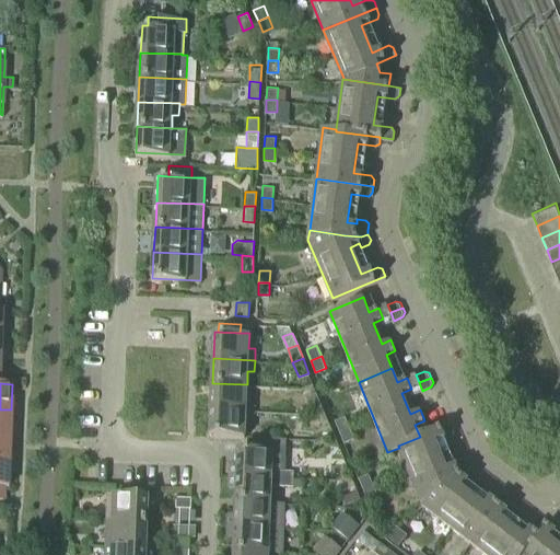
[(247,384),(212,383),(211,407),(253,409),(253,397),(246,397),(247,384)]
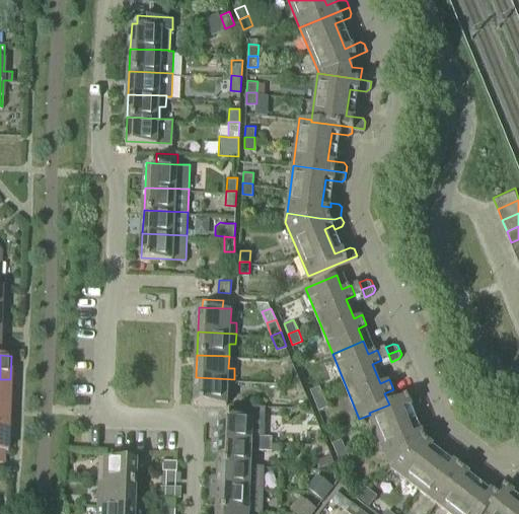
[(289,379),(298,375),(293,362),(284,366),(289,379)]
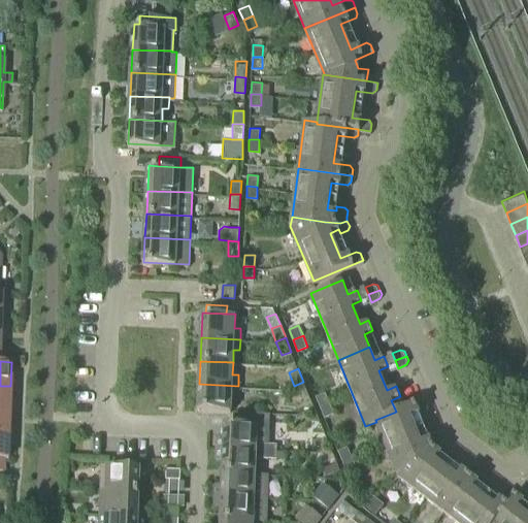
[(303,382),(294,386),(299,398),(308,395),(303,382)]
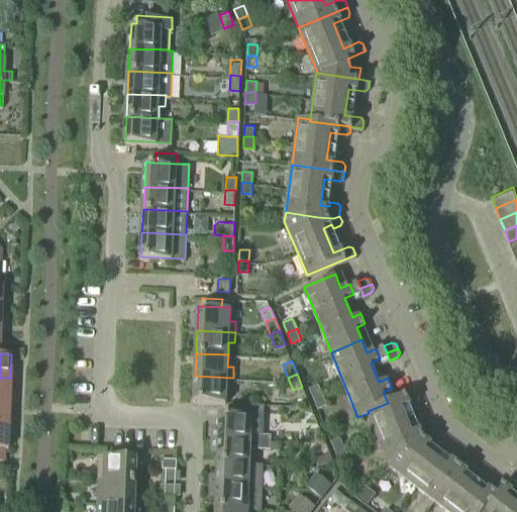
[(233,378),(195,376),(195,401),(226,402),(226,389),(232,389),(233,378)]
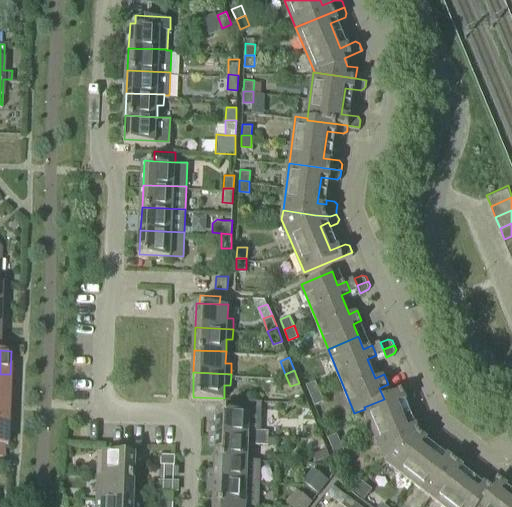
[(0,374),(0,396),(9,397),(10,374),(0,374)]
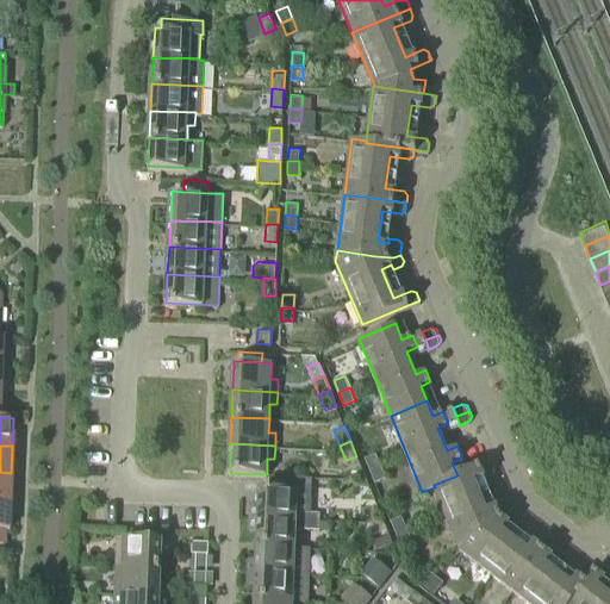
[(369,468),(381,464),(375,452),(365,455),(369,468)]
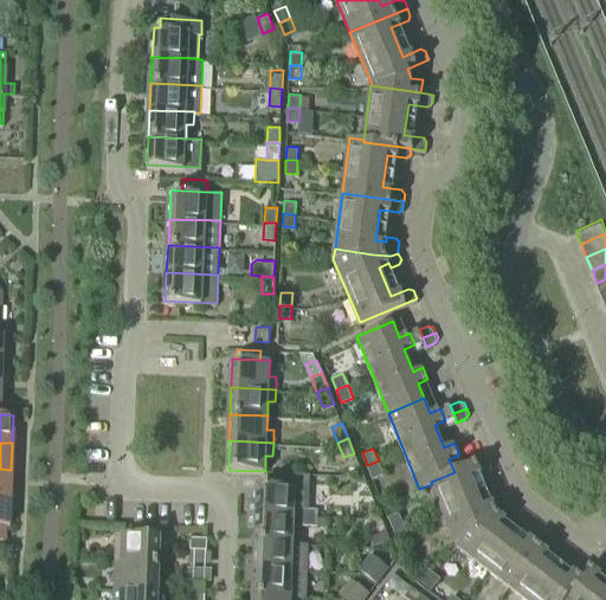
[(489,458),(455,472),(431,482),(432,484),(453,535),(489,521),(509,505),(508,503),(504,497),(500,495),(491,498),(494,503),(484,508),(472,478),(490,471),(492,466),(489,458)]
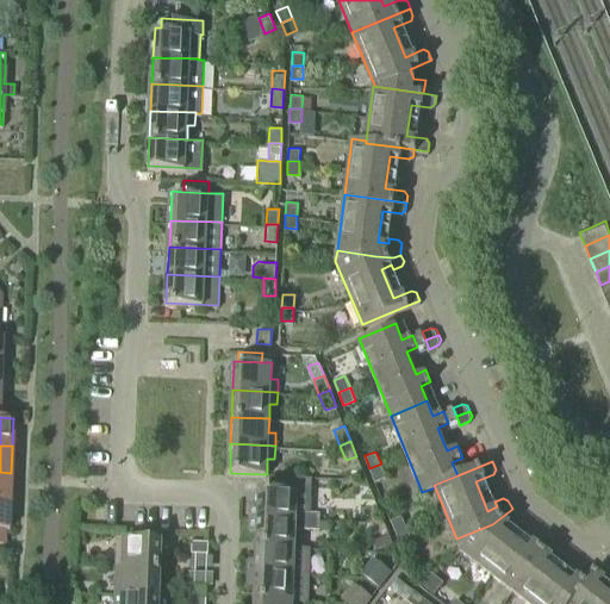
[(381,464),(369,468),(375,480),(386,475),(381,464)]
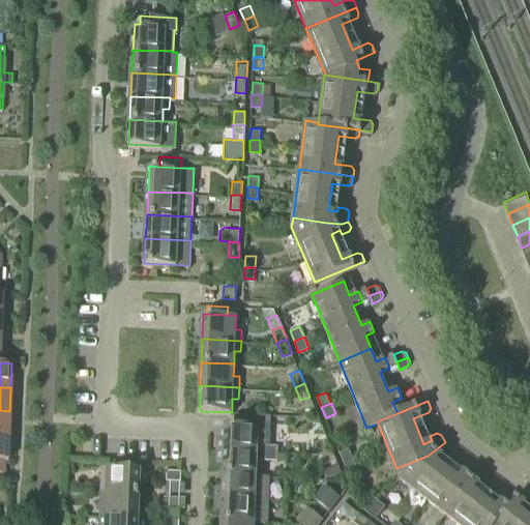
[(0,410),(0,434),(8,435),(9,411),(0,410)]
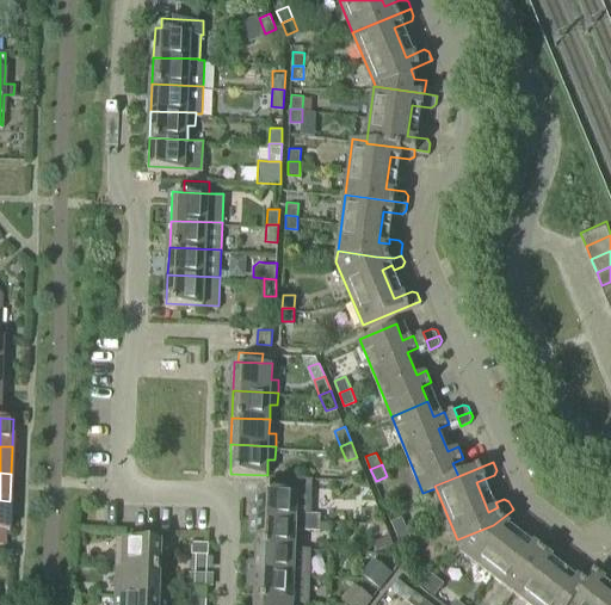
[(271,475),(270,489),(260,489),(259,505),(251,505),(251,517),(297,519),(296,528),(309,528),(309,511),(312,511),(313,476),(271,475)]
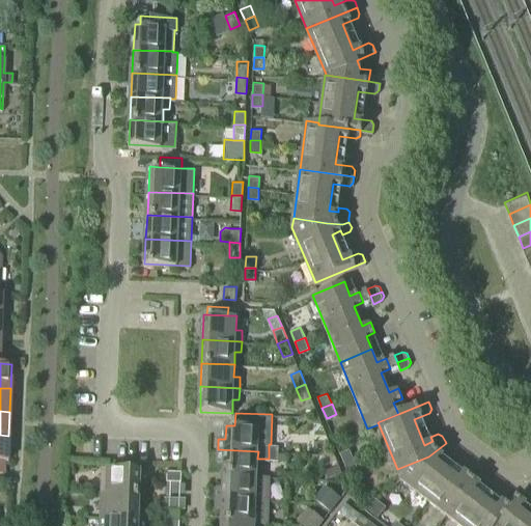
[(8,436),(0,435),(0,472),(3,473),(3,461),(7,461),(8,436)]
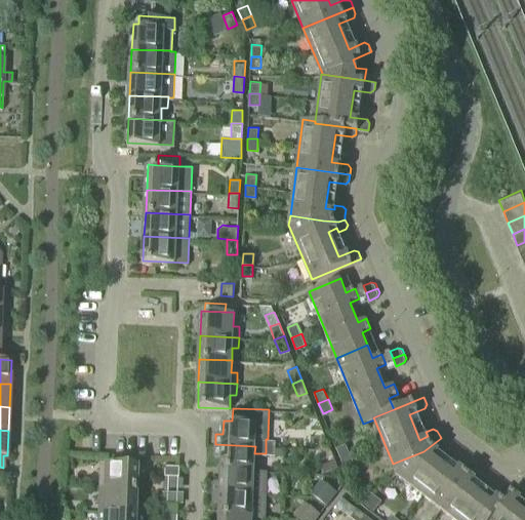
[(442,439),(441,438),(423,451),(393,464),(396,472),(442,507),(475,465),(470,461),(465,462),(454,475),(434,458),(439,451),(442,453),(447,447),(446,443),(442,439)]
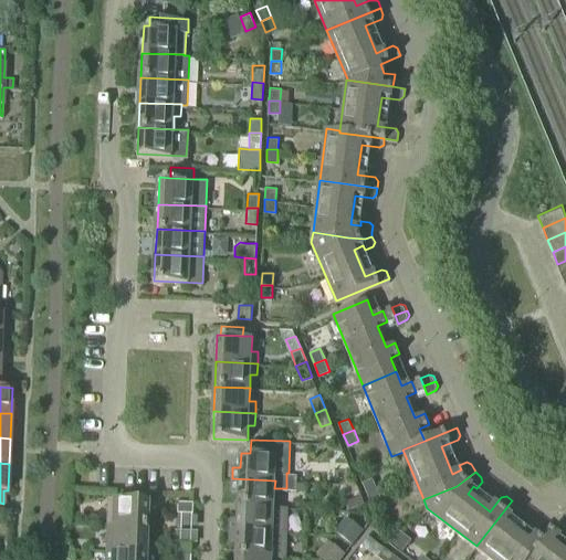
[(297,474),(289,473),(286,473),(286,488),(296,489),(297,474)]
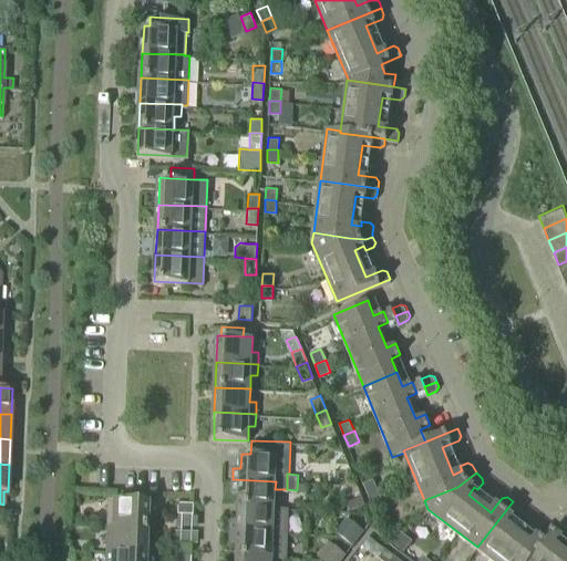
[(368,494),(378,489),(373,478),(363,481),(368,494)]
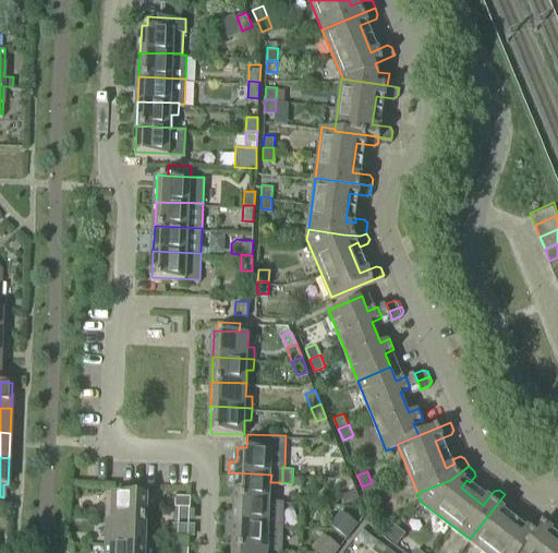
[(271,475),(229,472),(228,484),(237,484),(235,499),(269,500),(269,499),(270,482),(271,475)]
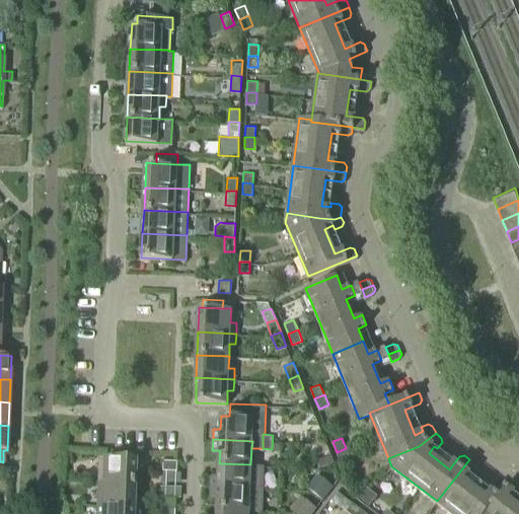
[(351,458),(346,448),(337,452),(341,462),(351,458)]
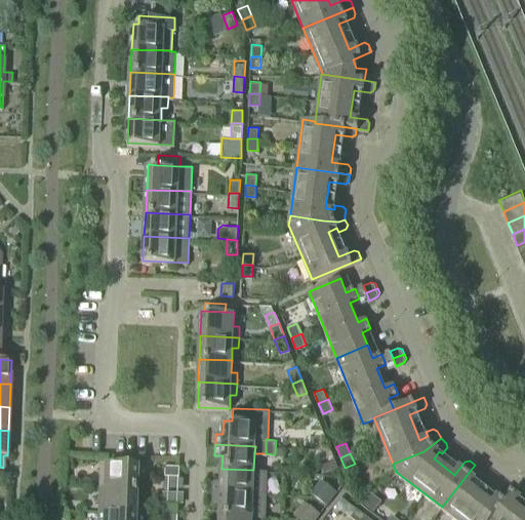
[(99,486),(138,487),(138,475),(146,476),(147,464),(101,462),(99,486)]
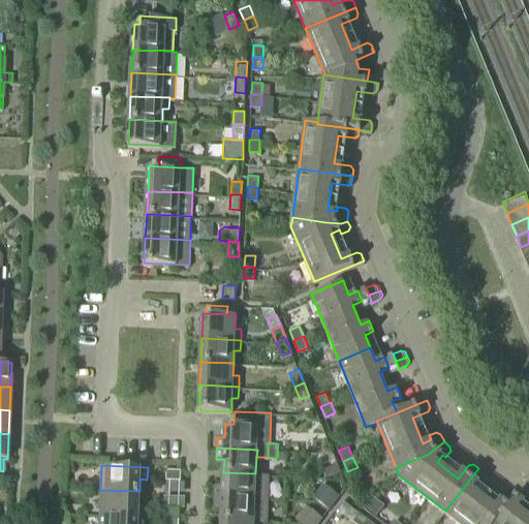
[(180,479),(180,475),(180,468),(165,467),(165,478),(180,479)]
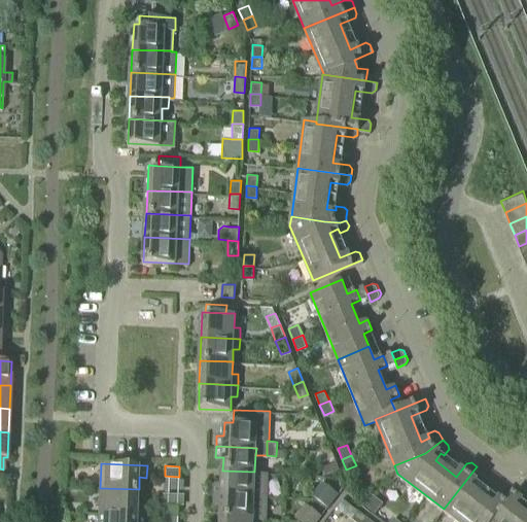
[(482,471),(477,466),(444,509),(459,521),(492,521),(514,495),(508,491),(504,492),(494,506),(471,488),(483,475),(482,471)]
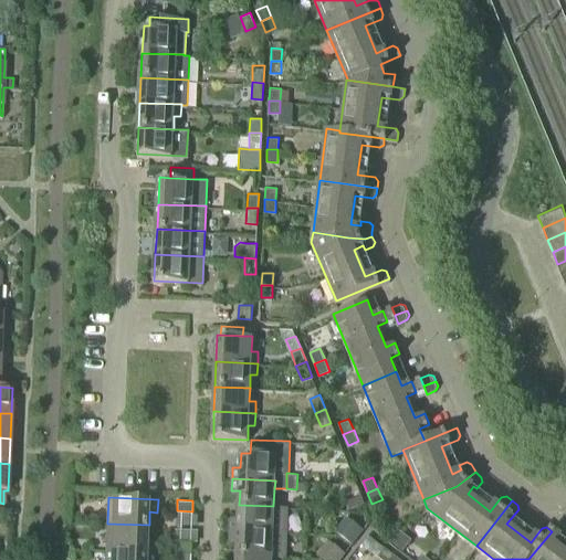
[(230,517),(230,529),(287,531),(289,505),(273,505),(273,506),(239,505),(239,517),(230,517)]
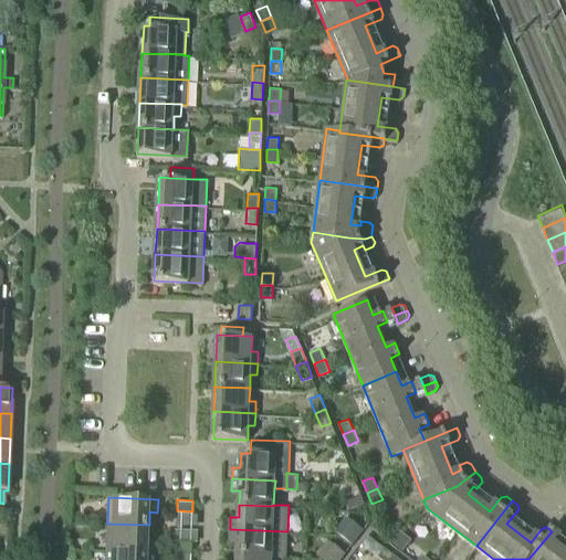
[(565,525),(559,520),(552,531),(528,559),(565,559),(565,552),(556,545),(565,531),(565,525)]
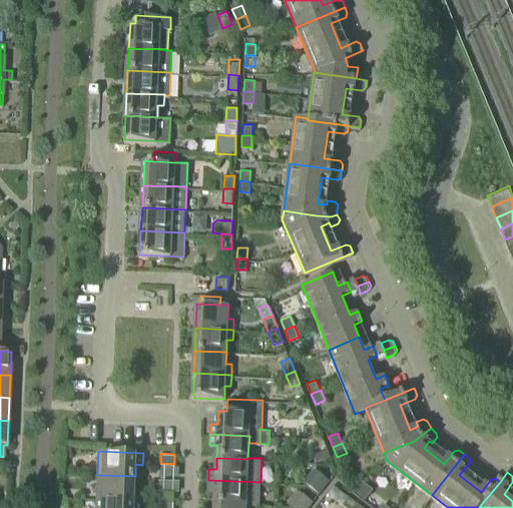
[(320,473),(311,485),(320,493),(330,481),(320,473)]
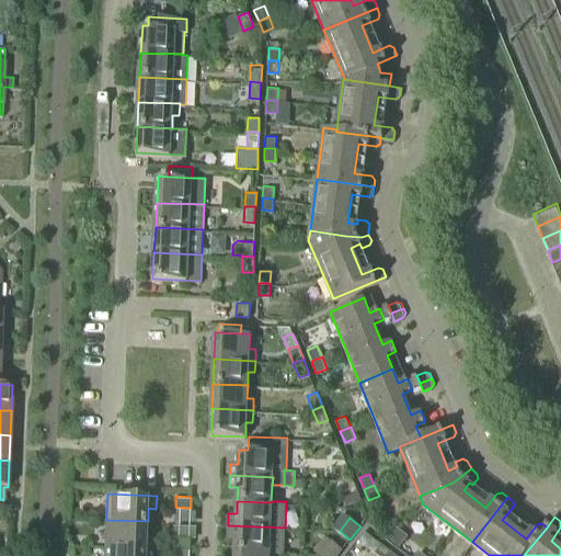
[(148,521),(106,520),(105,545),(155,546),(155,535),(147,534),(148,521)]
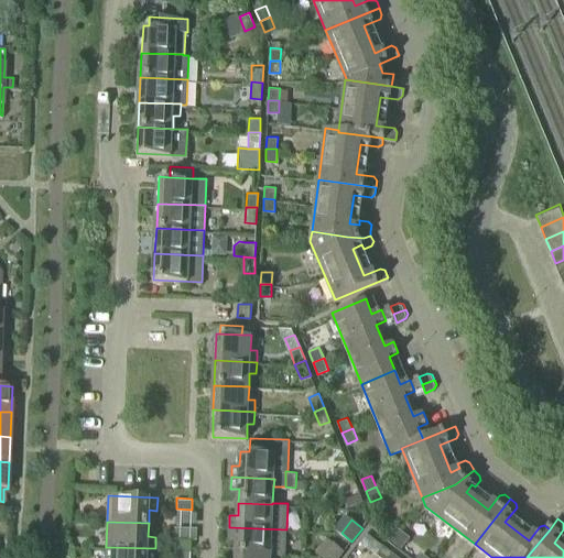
[(398,525),(389,535),(400,544),(409,534),(398,525)]
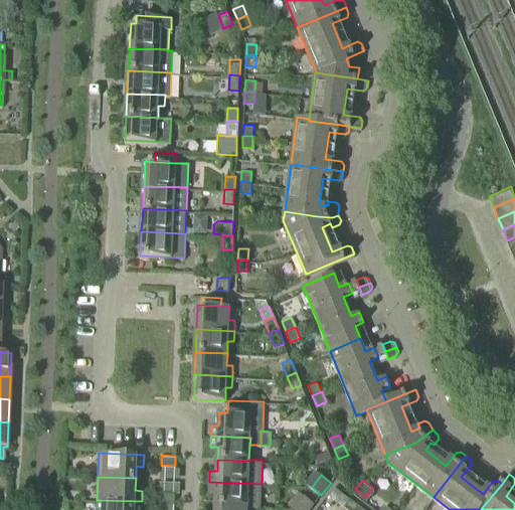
[(262,484),(209,482),(209,493),(216,493),(215,505),(247,506),(247,507),(261,507),(262,484)]
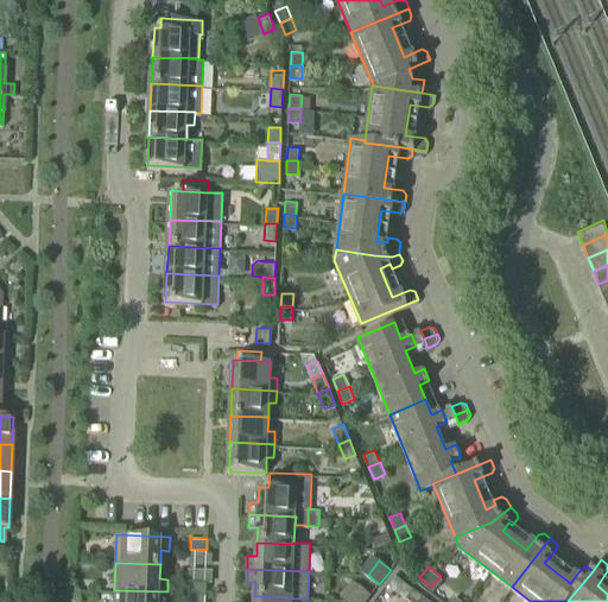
[(189,593),(206,593),(206,582),(189,581),(189,593)]
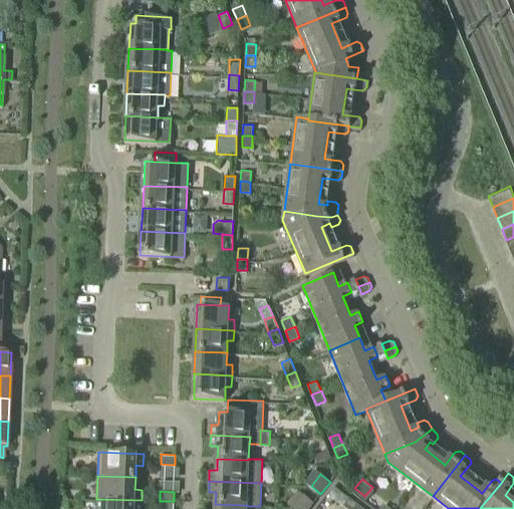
[(304,494),(294,507),(295,508),(307,508),(313,502),(304,494)]
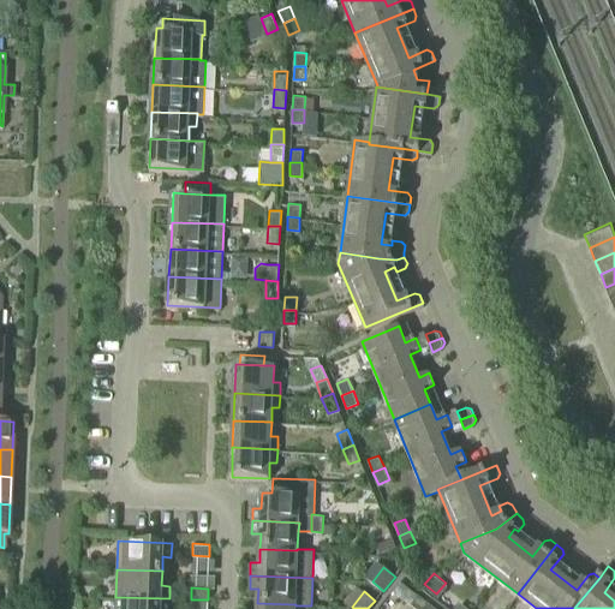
[(417,608),(427,608),(431,604),(417,593),(410,603),(417,608)]
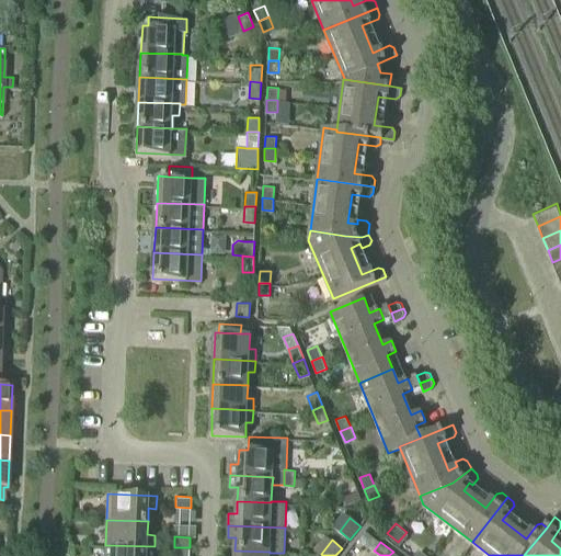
[(153,555),(155,546),(105,545),(105,555),(153,555)]
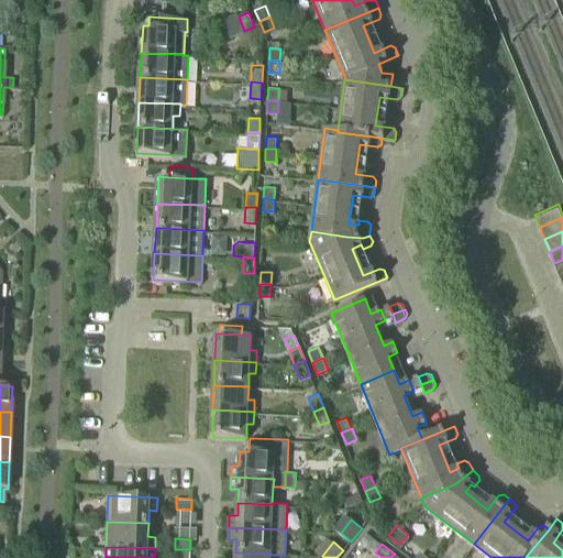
All buildings are outlined.
